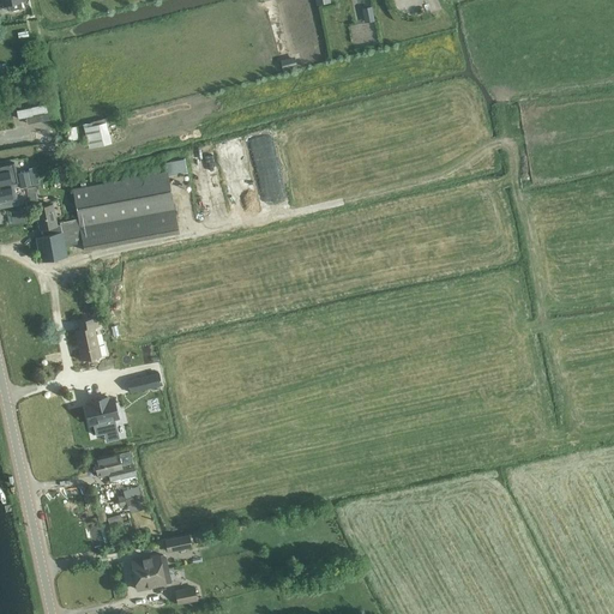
[(2,0),(4,5),(7,4),(10,11),(23,8),(22,1),(25,0),(2,0)]
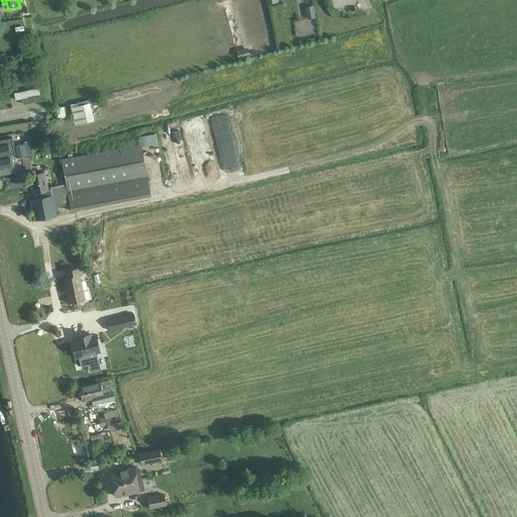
[(306,18),(314,17),(312,5),(304,6),(306,18)]
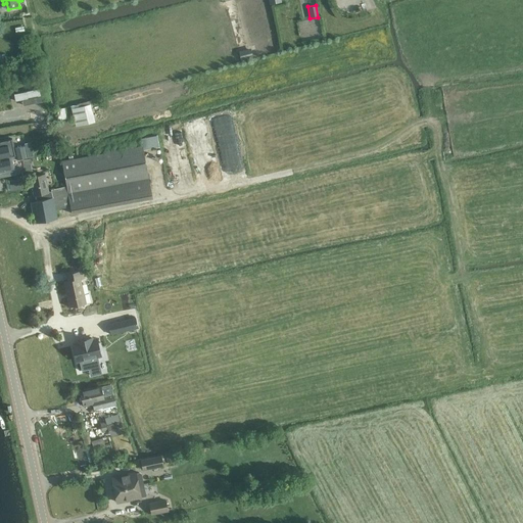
[(250,47),(239,50),(241,59),(253,56),(250,47)]
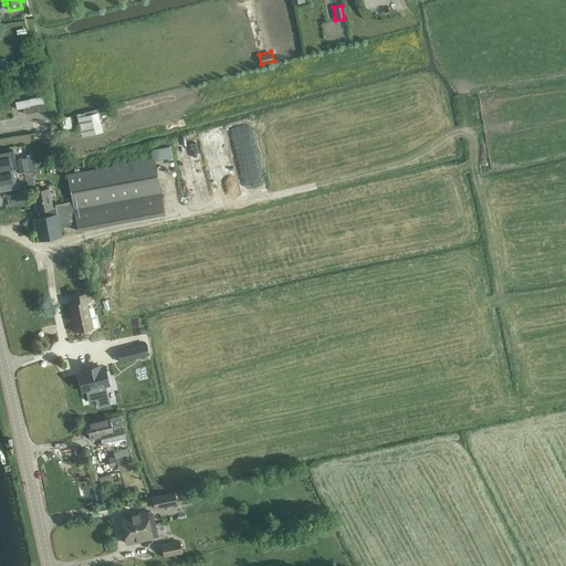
[(34,104),(38,121),(31,122),(33,133),(21,136),(23,145),(35,143),(34,142),(55,138),(52,118),(53,118),(53,114),(49,103),(34,104)]
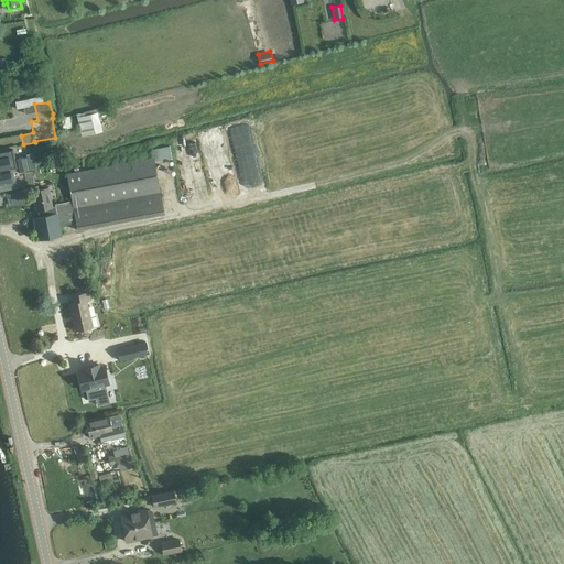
[(84,111),(84,116),(78,117),(83,134),(101,130),(97,112),(97,107),(84,111)]
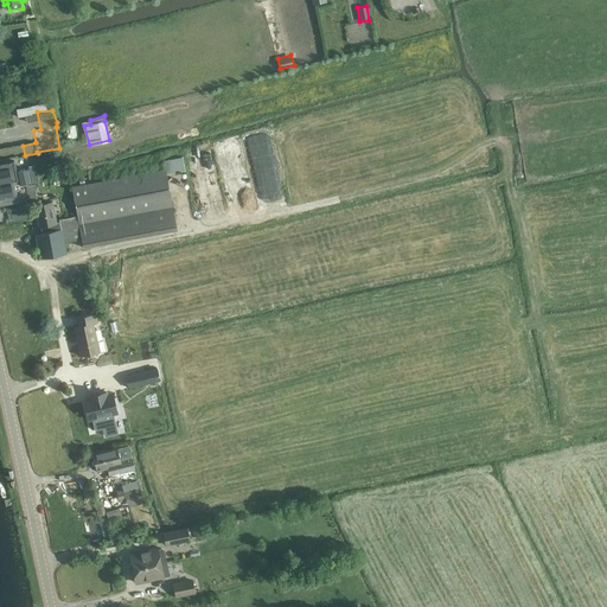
[(36,206),(40,227),(43,227),(44,232),(36,235),(40,259),(66,254),(64,243),(82,240),(83,248),(177,228),(166,174),(185,171),(183,157),(164,160),(165,168),(71,186),(77,216),(59,219),(59,223),(56,223),(51,203),(36,206)]
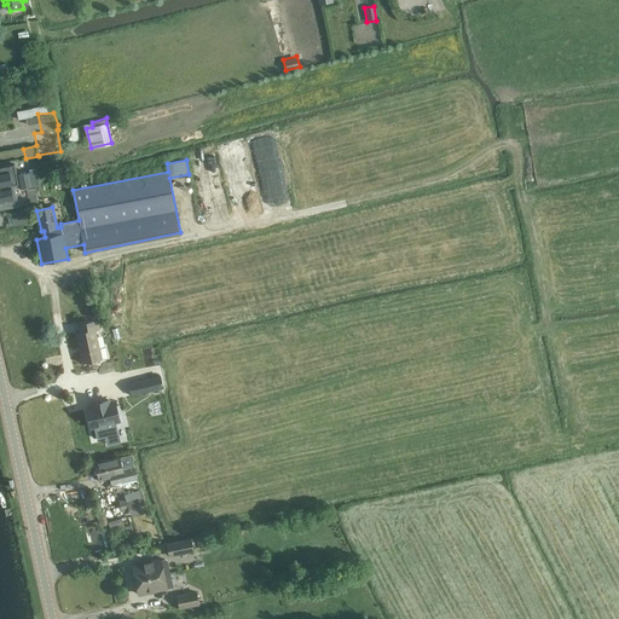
[(0,185),(4,185),(4,186),(19,183),(19,189),(32,185),(29,173),(17,175),(15,163),(0,166),(0,185)]
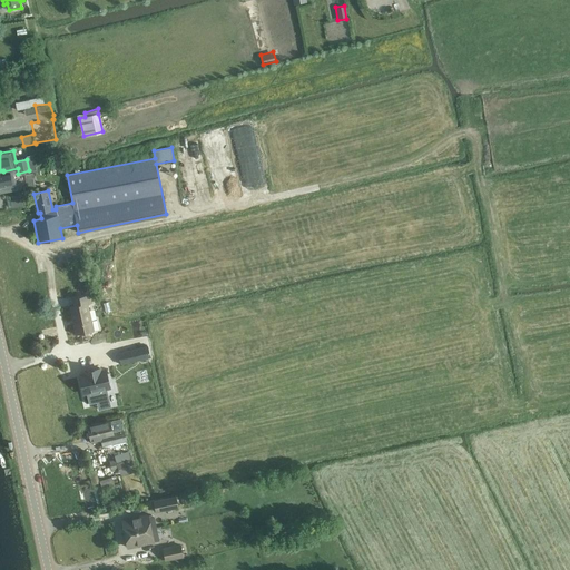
[(0,192),(16,188),(11,170),(0,173),(0,192)]
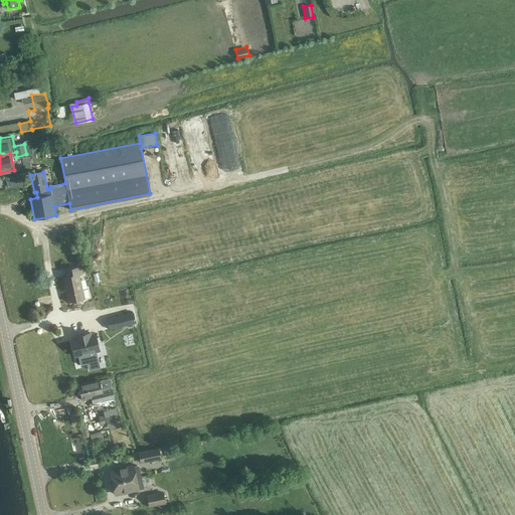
[(12,187),(21,185),(20,177),(10,180),(12,187)]
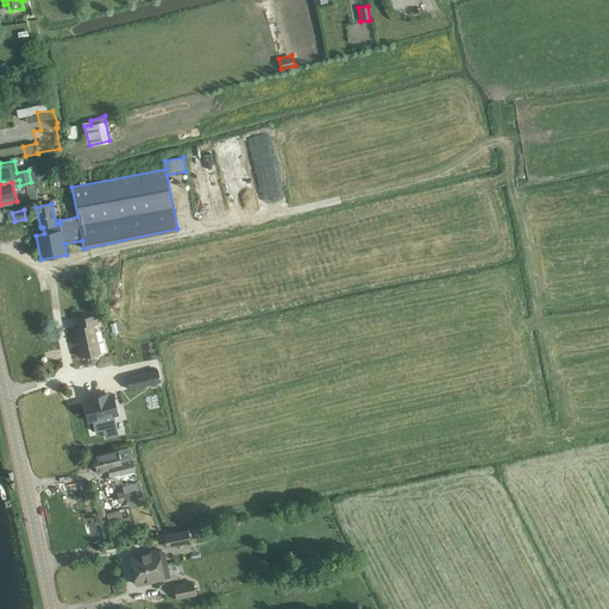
[(94,325),(99,324),(96,314),(77,319),(79,326),(74,327),(80,357),(100,352),(94,325)]
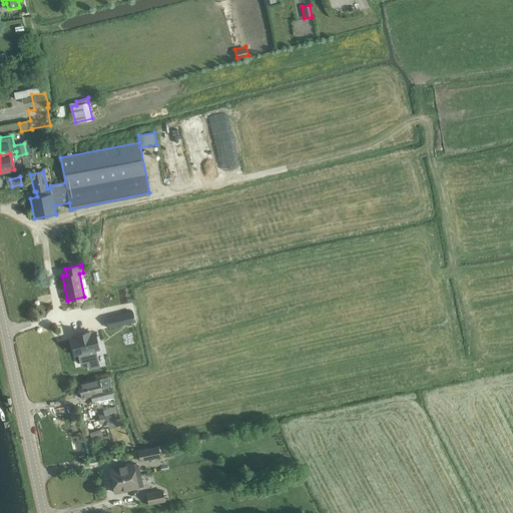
[(132,312),(106,318),(109,328),(135,322),(132,312)]
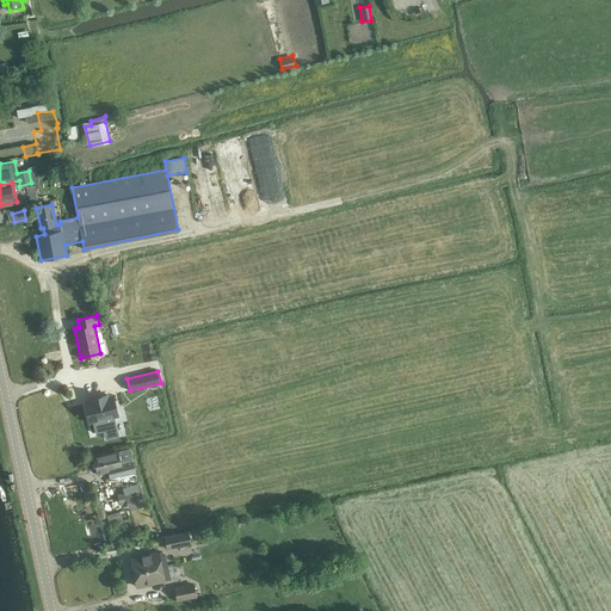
[(117,414),(115,406),(113,397),(107,399),(106,395),(96,397),(93,399),(91,399),(91,402),(85,403),(90,421),(92,421),(96,433),(105,431),(104,427),(116,425),(113,415),(117,414)]
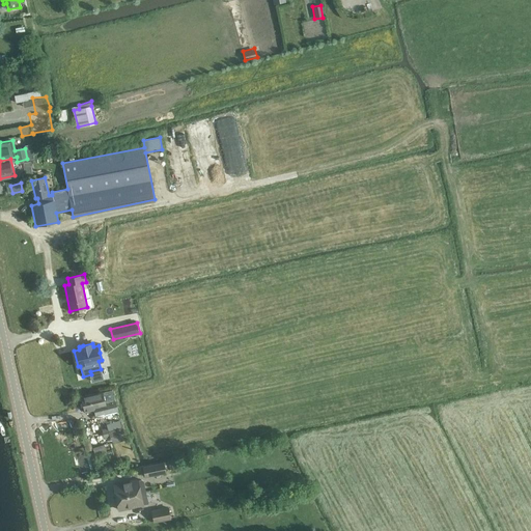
[(103,392),(82,397),(84,408),(93,406),(95,416),(117,411),(114,398),(104,400),(103,392)]
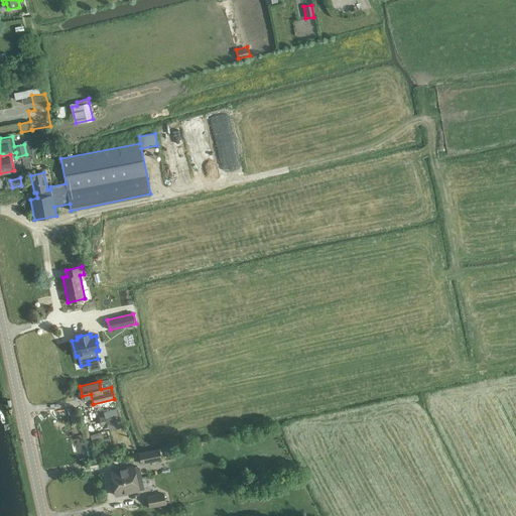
[(118,406),(103,411),(110,429),(124,424),(118,406)]
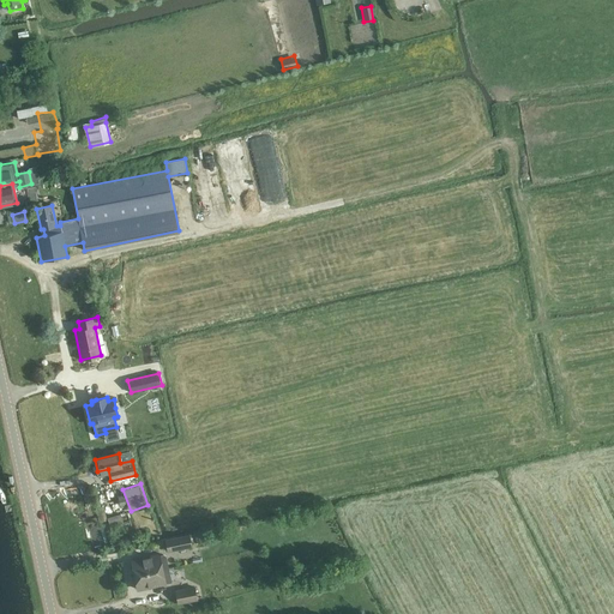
[(112,527),(124,523),(121,512),(108,516),(112,527)]
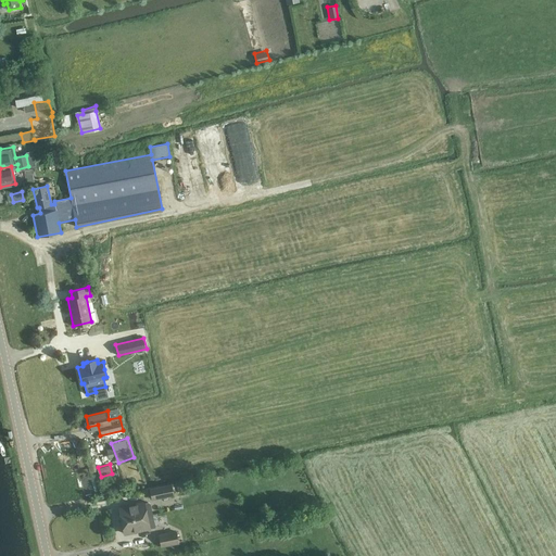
[(153,498),(174,493),(173,483),(151,489),(153,498)]
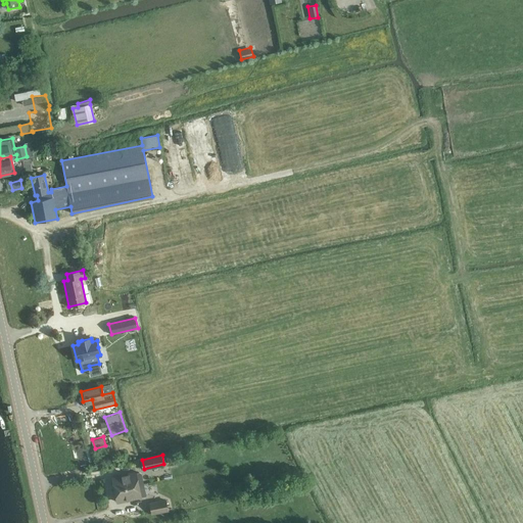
[(113,477),(115,489),(139,484),(136,472),(113,477)]
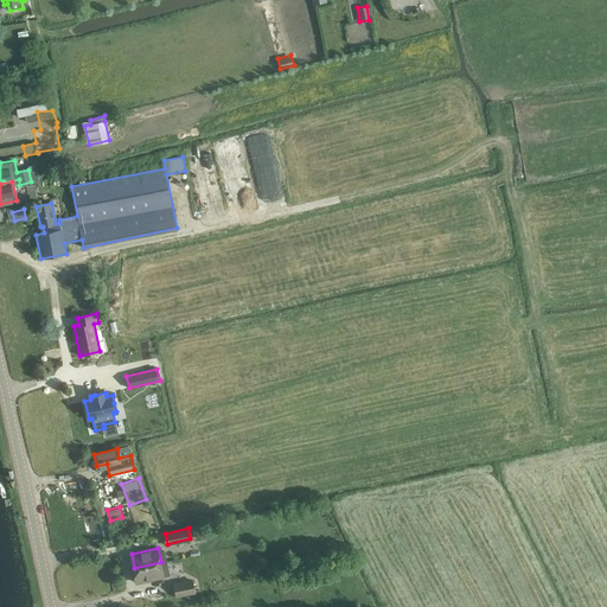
[(168,561),(161,562),(134,568),(138,582),(171,575),(168,561)]
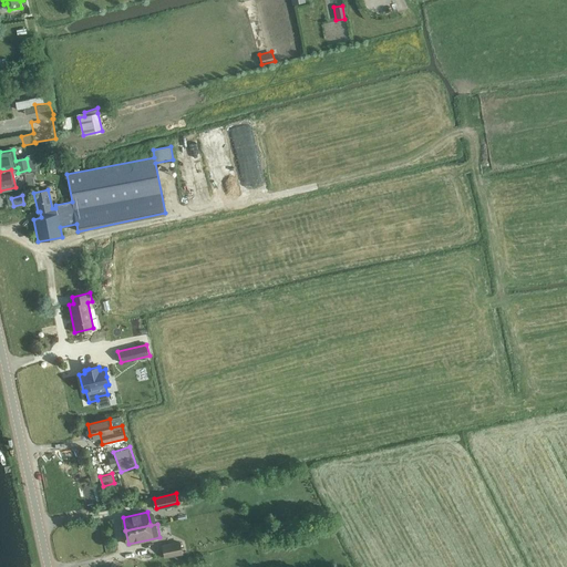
[(182,542),(164,545),(166,556),(184,553),(182,542)]
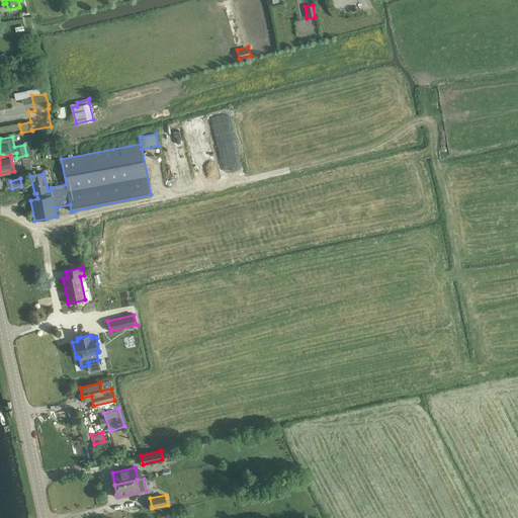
[(199,513),(210,510),(213,509),(211,504),(197,508),(199,513)]
